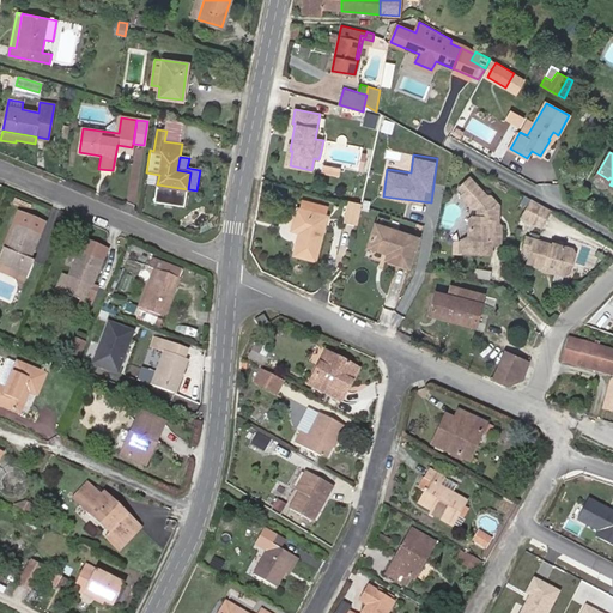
[(145,182),(157,184),(159,175),(146,173),(145,182)]
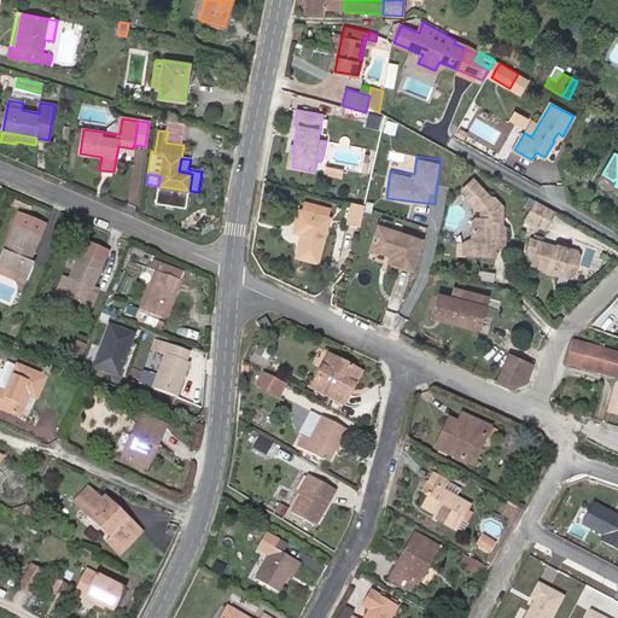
[(502,207),(495,198),(491,197),(473,179),(464,188),(467,193),(465,196),(478,209),(481,209),(479,216),(477,216),(473,219),(473,237),(466,244),(466,255),(477,255),(496,256),(497,246),(505,248),(506,228),(501,223),(502,207)]
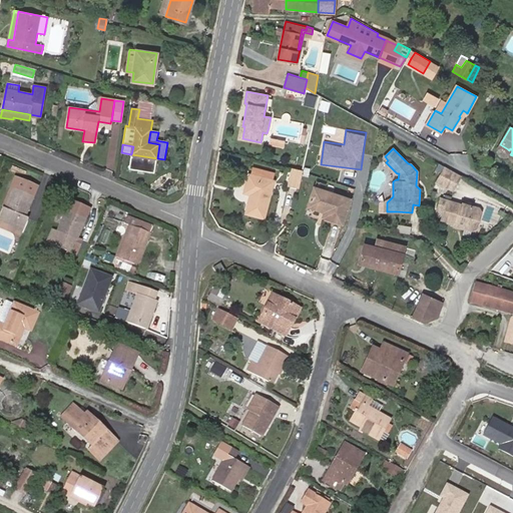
[(446,178),(456,183),(461,175),(448,168),(445,166),(437,181),(442,184),(446,178)]
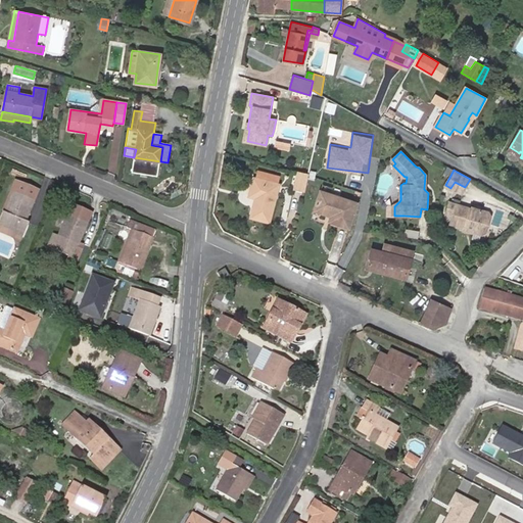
[(279,176),(258,171),(256,179),(253,178),(249,195),(255,197),(251,217),(270,221),(279,184),(277,184),(279,176)]
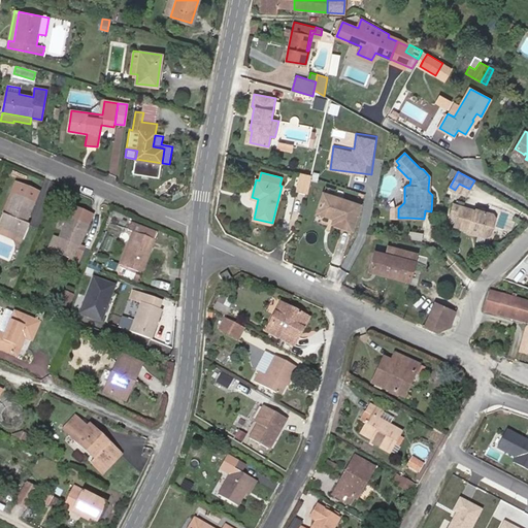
[(310,175),(301,173),(296,191),(306,193),(310,175)]
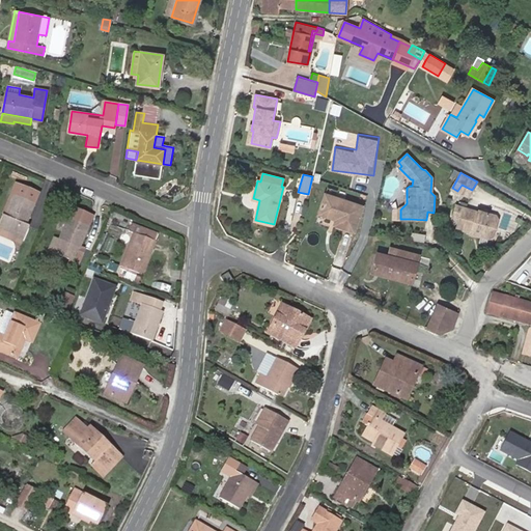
[(16,239),(23,243),(30,227),(26,225),(38,194),(16,185),(11,194),(15,195),(5,217),(2,216),(0,221),(0,228),(17,235),(16,239)]
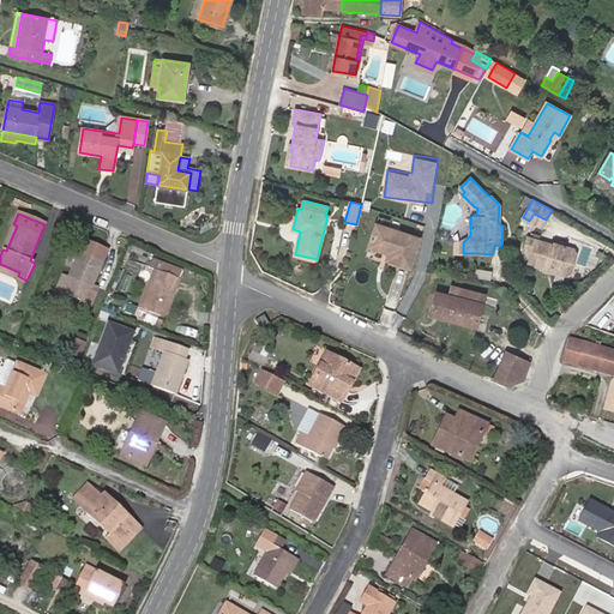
[(534,214),(529,221),(541,228),(546,220),(534,214)]
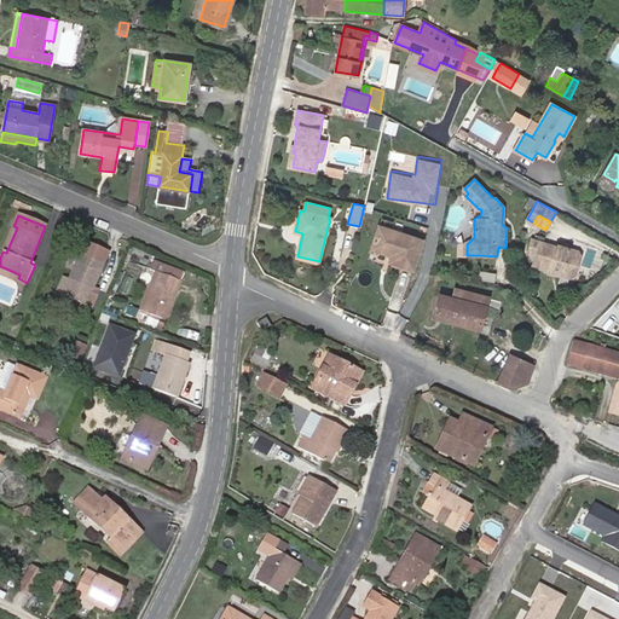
[(422,241),(380,227),(374,247),(393,254),(391,261),(412,268),(422,241)]
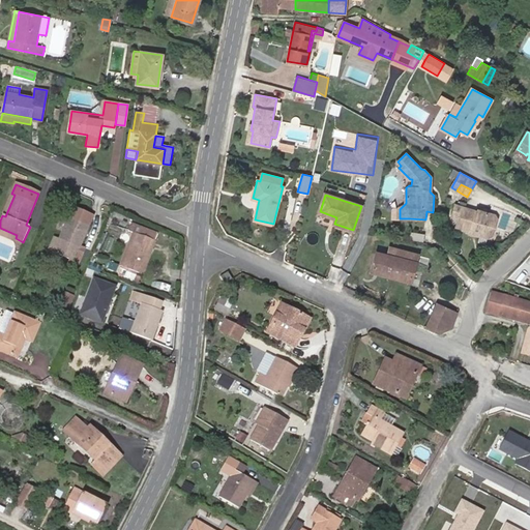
[(302,205),(296,203),(294,212),(300,213),(302,205)]
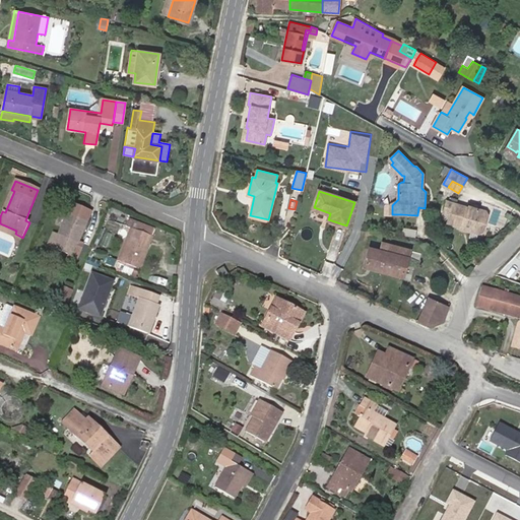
[(468,208),(447,201),(444,210),(451,212),(448,222),(478,232),(483,230),(488,215),(484,211),(469,206),(468,208)]
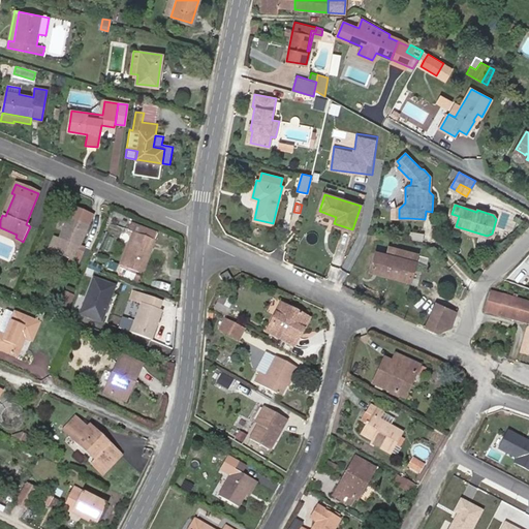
[(54,237),(49,250),(69,258),(67,263),(76,268),(85,248),(80,246),(93,215),(73,207),(60,239),(54,237)]
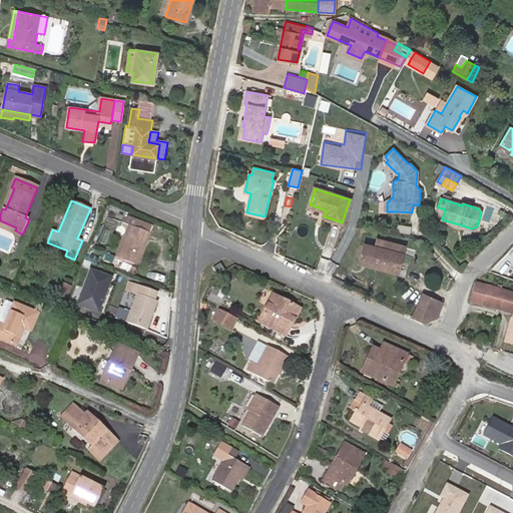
[(324,216),(325,211),(310,207),(309,213),(324,216)]
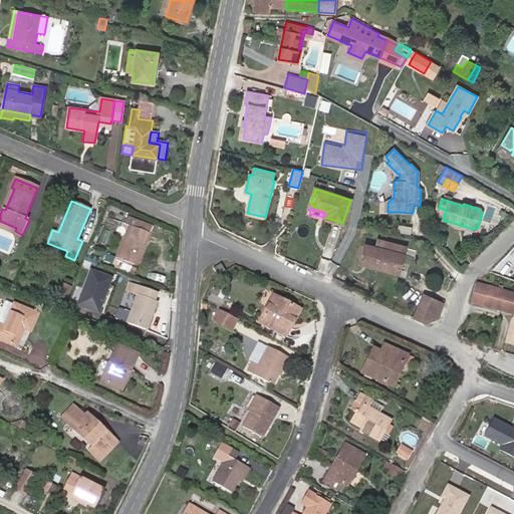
[(117,259),(138,266),(153,228),(127,218),(124,225),(131,228),(117,259)]
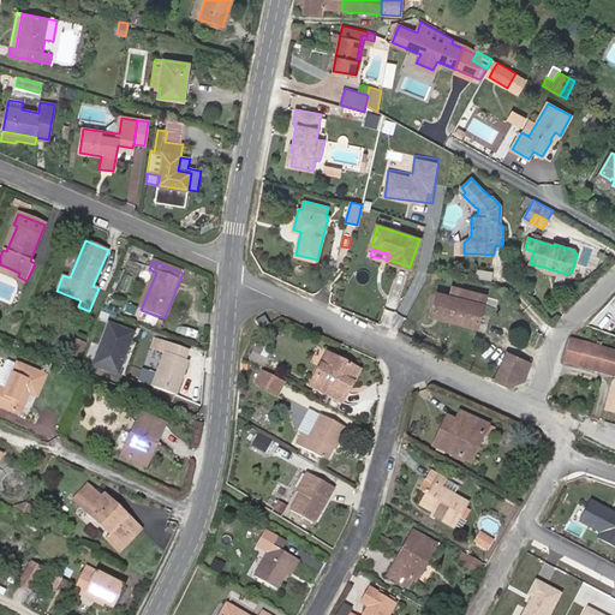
[(0,274),(25,285),(27,281),(18,276),(19,273),(0,264),(0,274)]
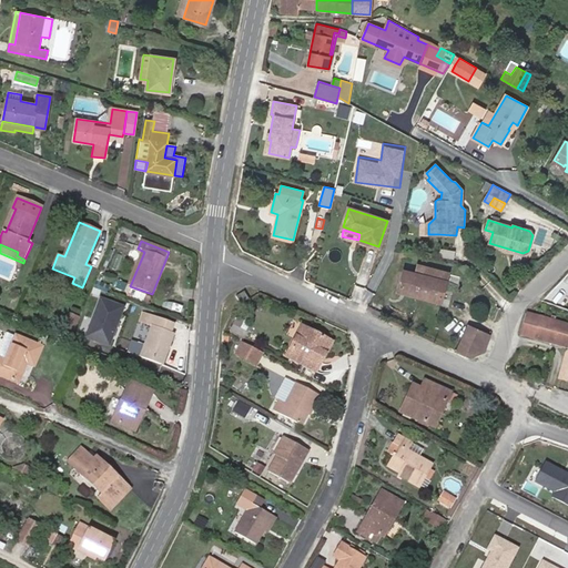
[(449,273),(418,265),(416,274),(405,272),(399,292),(442,303),(449,273)]
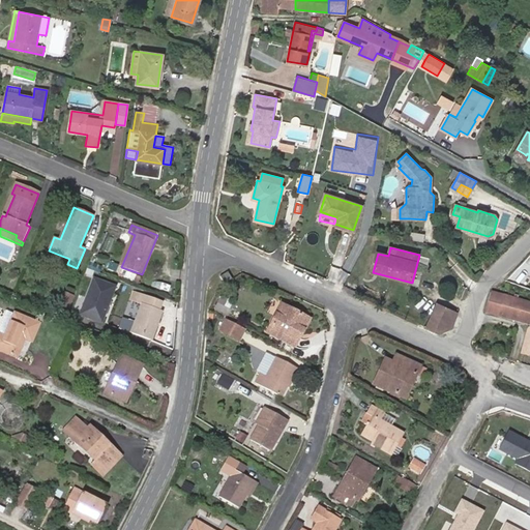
[(89,269),(99,273),(101,267),(91,263),(89,269)]
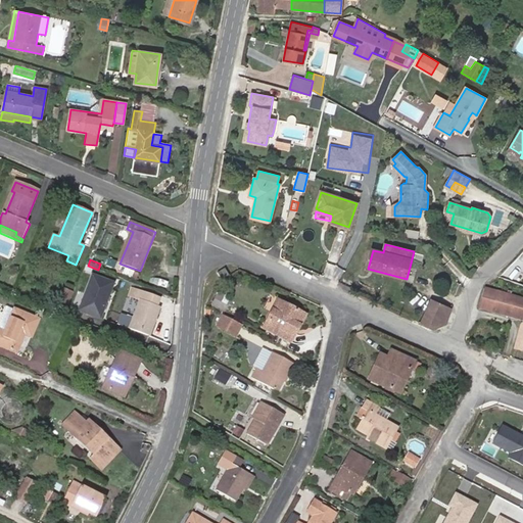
[(116,272),(136,280),(140,271),(120,264),(116,272)]
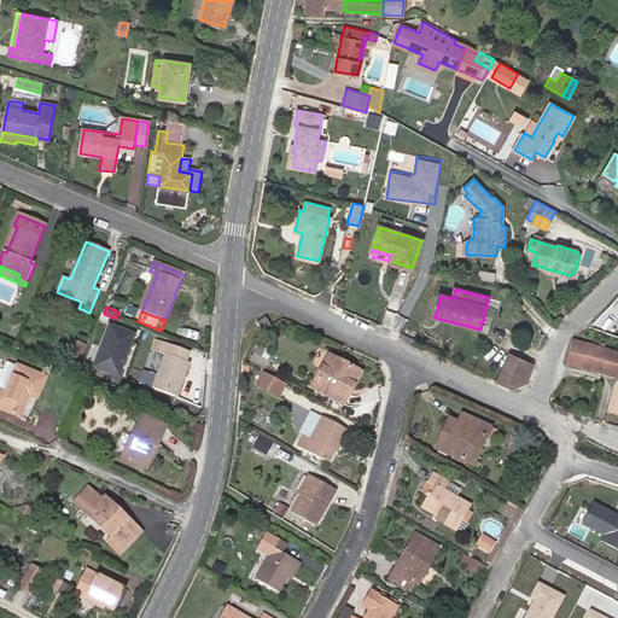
[(262,331),(270,326),(266,318),(256,322),(262,331)]
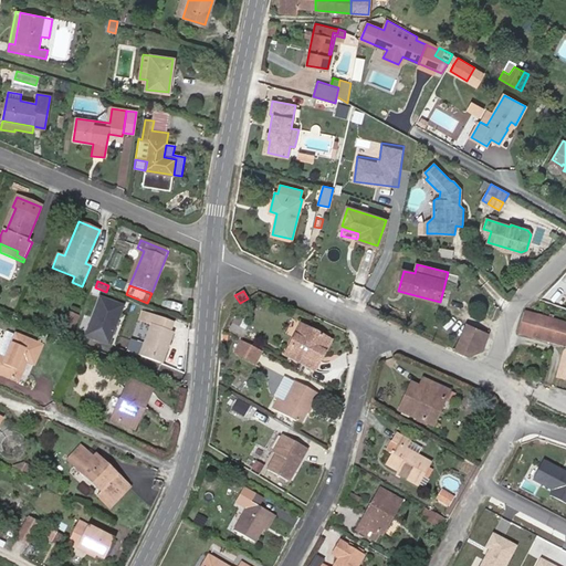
[(87,336),(109,345),(123,307),(101,300),(87,336)]
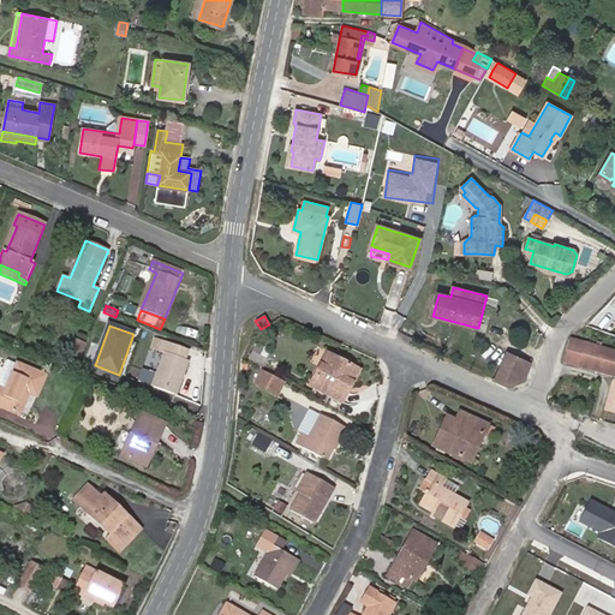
[(65,362),(73,365),(83,342),(76,339),(65,362)]
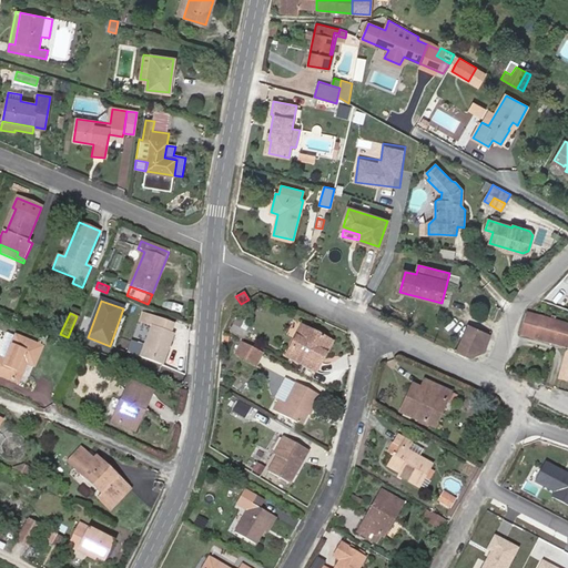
[(133,342),(129,353),(162,365),(174,334),(170,333),(173,324),(143,313),(140,322),(152,326),(145,346),(133,342)]
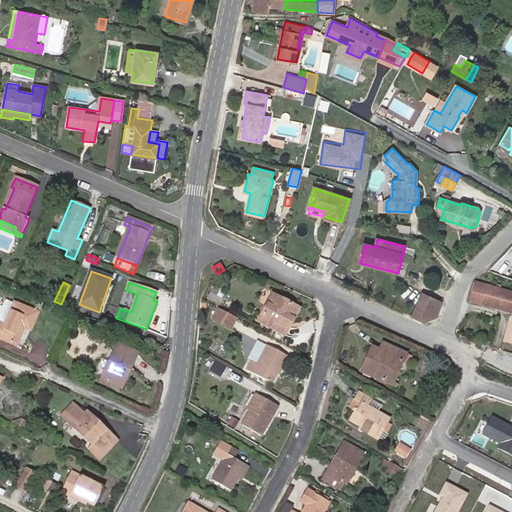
[(511,292),(475,282),(473,287),(469,301),(511,313),(511,292)]
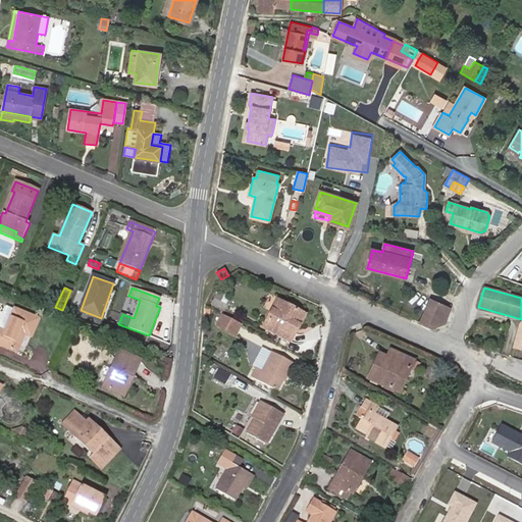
[(230,299),(219,292),(213,304),(223,310),(230,299)]
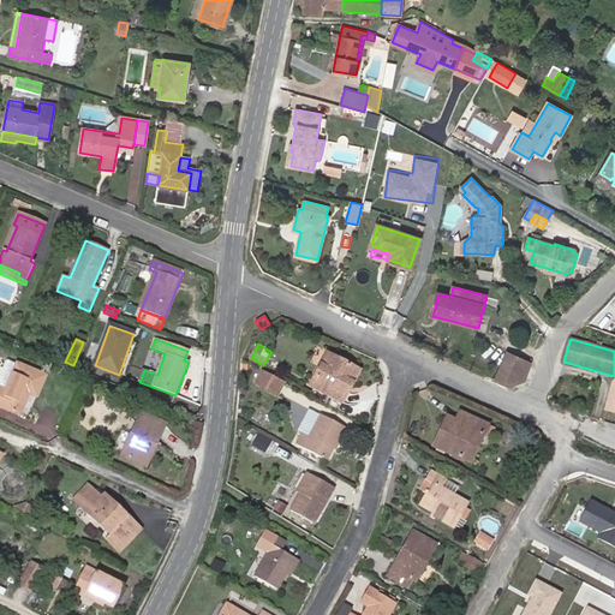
[(328,353),(324,362),(329,364),(334,357),(328,353)]
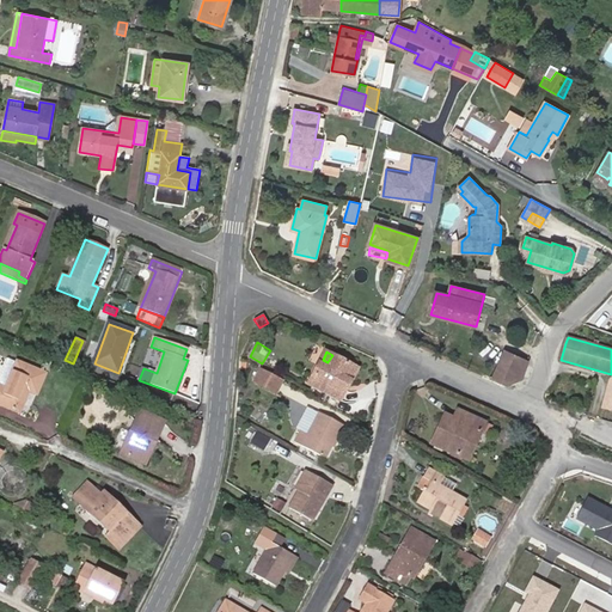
[(513,356),(505,352),(493,377),(502,381),(502,380),(513,356)]
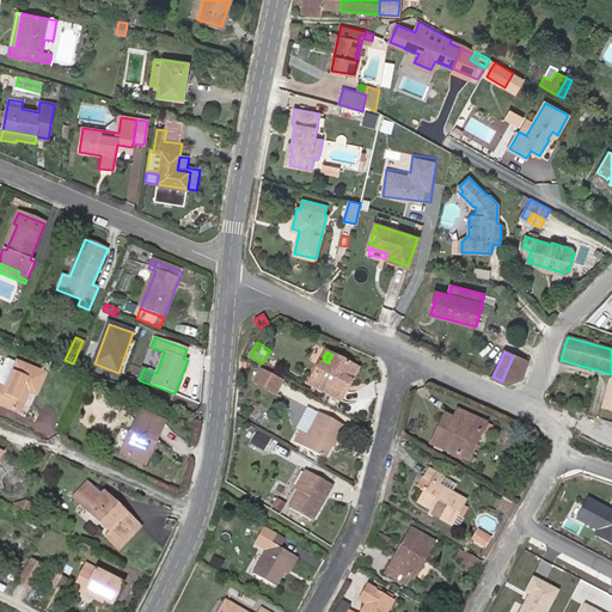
[(328,362),(323,360),(316,372),(320,374),(314,386),(341,401),(352,381),(347,379),(354,367),(332,355),(328,362)]
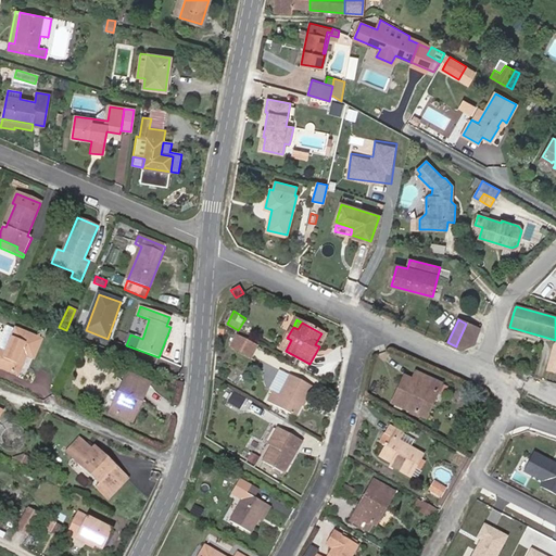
[(466,324),(456,345),(460,348),(472,344),(479,329),(466,324)]
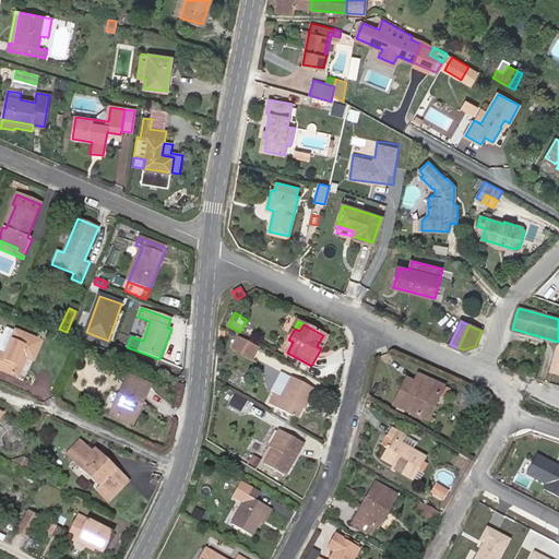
[(0,369),(19,377),(26,358),(34,360),(42,342),(8,328),(0,345),(0,369)]
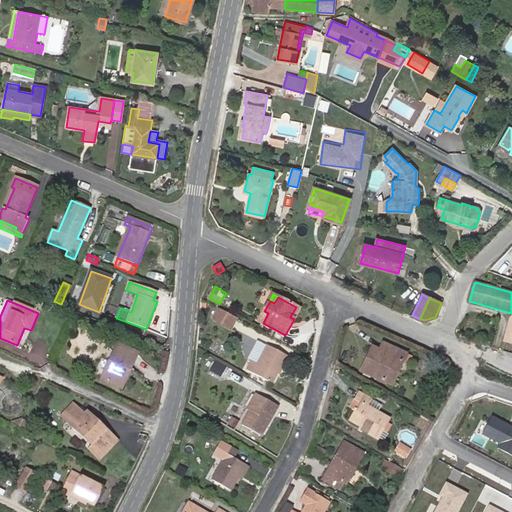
[(296,307),(290,317),(294,319),(299,309),(296,307)]
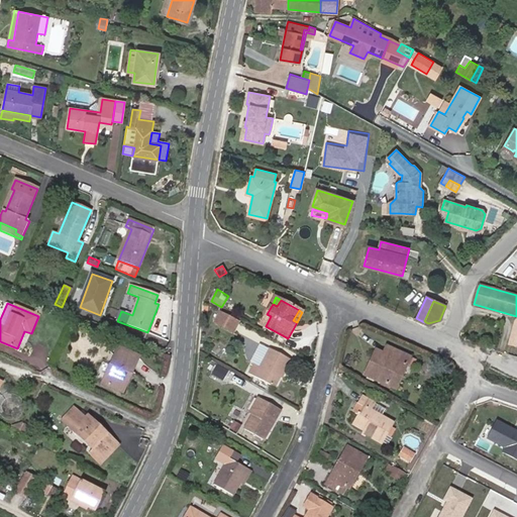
[(231,331),(237,320),(219,311),(213,322),(231,331)]
